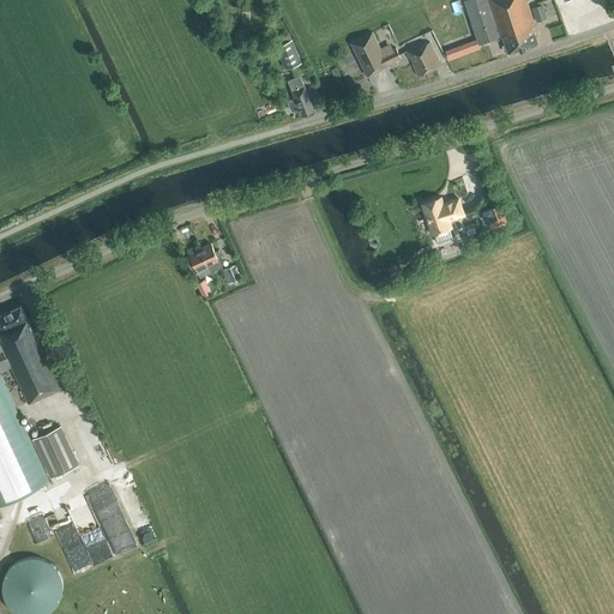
[(535,25),(525,0),(464,0),(479,44),(503,36),(507,54),(537,43),(533,26),(535,25)]
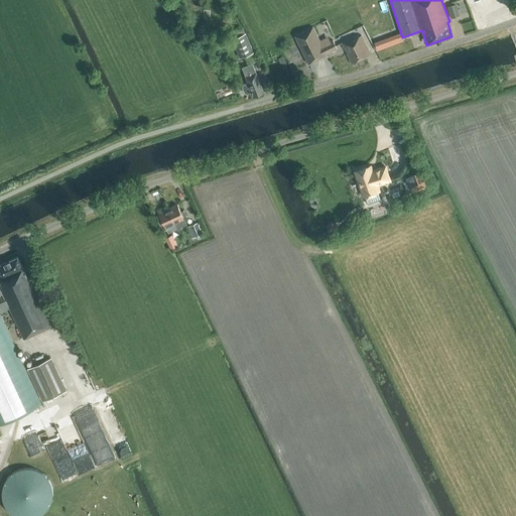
[(460,16),(457,4),(446,7),(450,19),(460,16)]
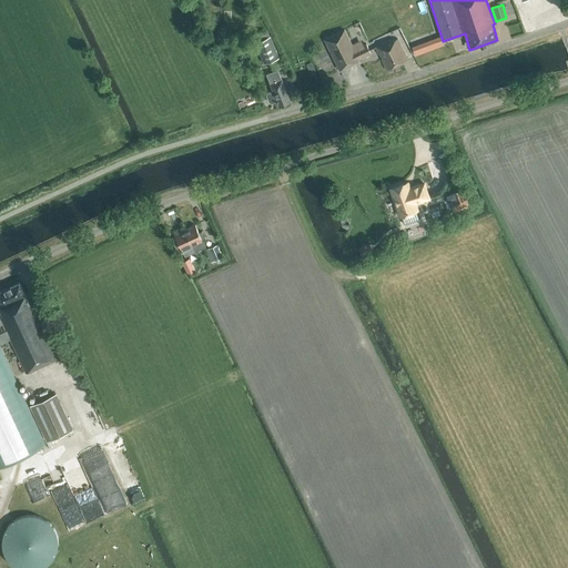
[(361,40),(352,44),(345,30),(325,40),(341,71),(361,61),(361,60),(372,54),(367,44),(364,46),(361,40)]
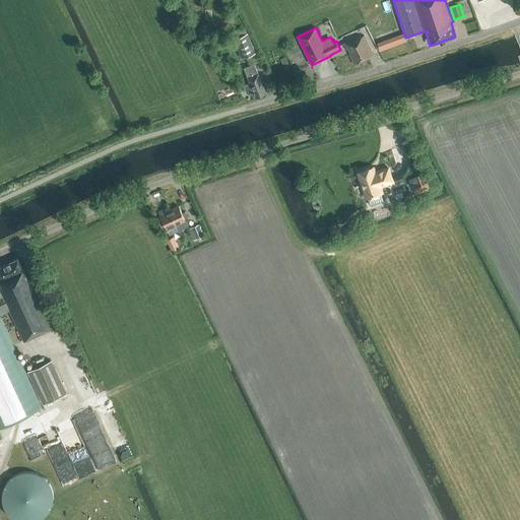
[(232,33),(242,58),(250,56),(253,64),(259,62),(247,34),(246,35),(243,28),(232,33)]
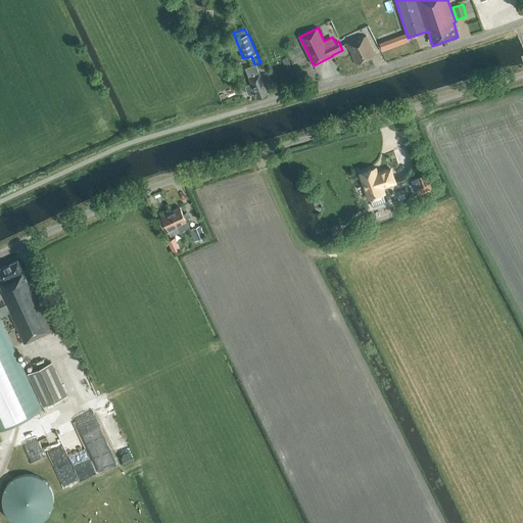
[(376,55),(367,36),(361,39),(360,37),(346,44),(348,50),(350,49),(352,54),(351,55),(355,64),(376,55)]
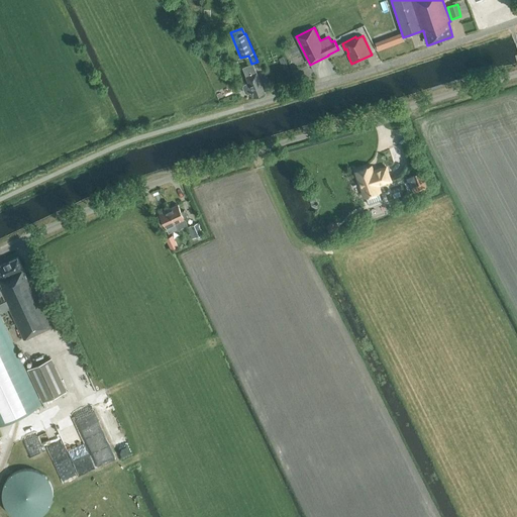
[(256,73),(253,64),(242,68),(246,77),(245,77),(248,84),(244,85),(243,88),(245,93),(247,94),(251,92),(253,97),(265,93),(256,73)]
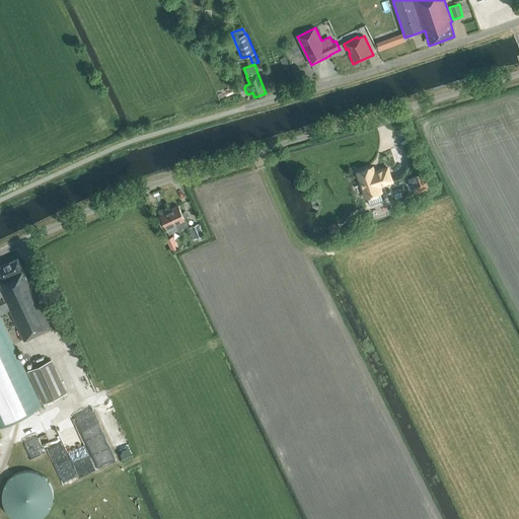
[(372,167),(357,173),(365,196),(366,196),(370,206),(383,202),(379,191),(380,191),(378,186),(392,180),(387,167),(374,172),(372,167)]
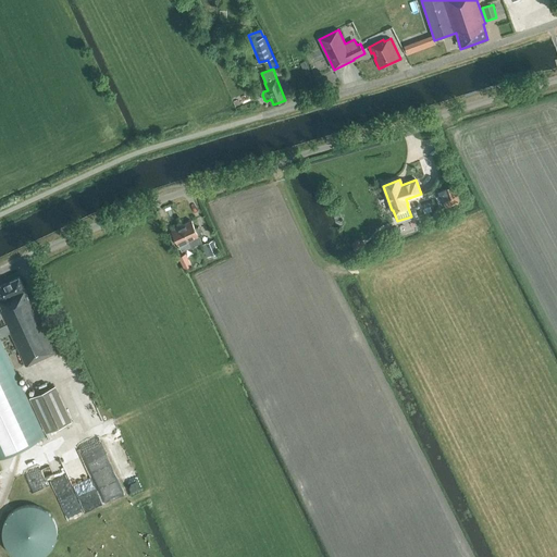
[(458,205),(460,201),(457,194),(448,198),(442,199),(445,209),(458,205)]
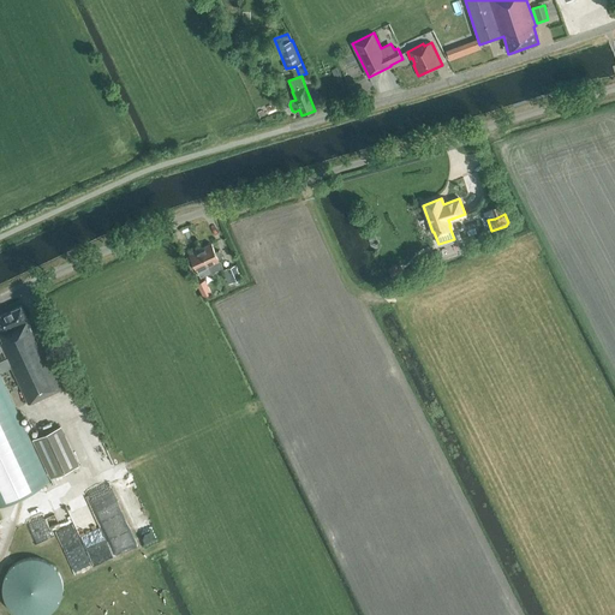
[(199,249),(212,273),(222,268),(220,261),(222,260),(219,251),(215,252),(212,244),(199,249)]
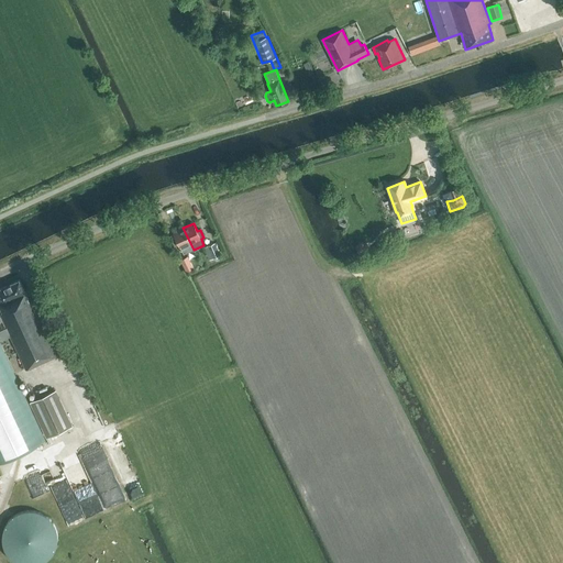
[(184,254),(194,250),(183,228),(174,232),(184,254)]
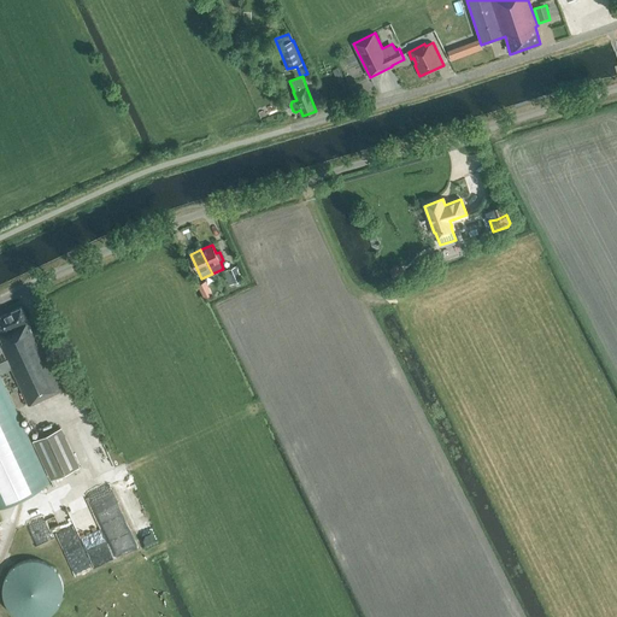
[(238,286),(236,282),(241,280),(235,266),(223,271),(229,286),(231,283),(234,287),(238,286)]
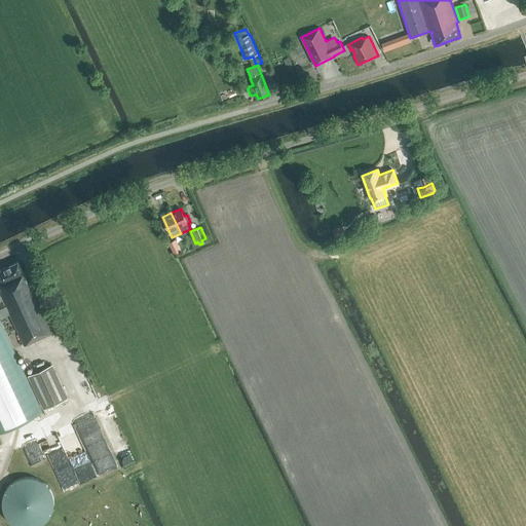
[(175,254),(181,251),(176,239),(168,242),(175,254)]
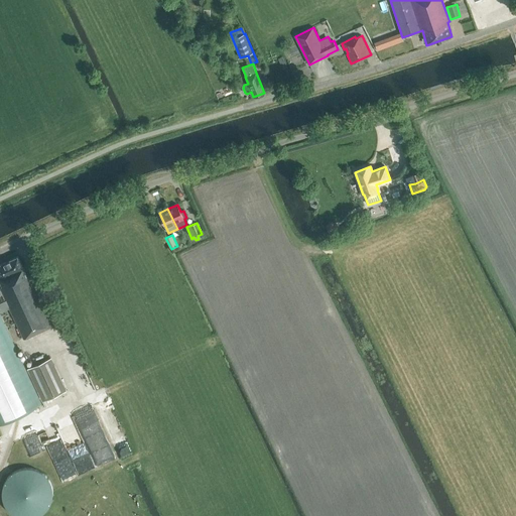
[(27,277),(18,257),(0,264),(0,274),(2,278),(0,278),(0,281),(2,287),(0,288),(6,300),(10,308),(24,339),(53,326),(30,275),(27,277)]
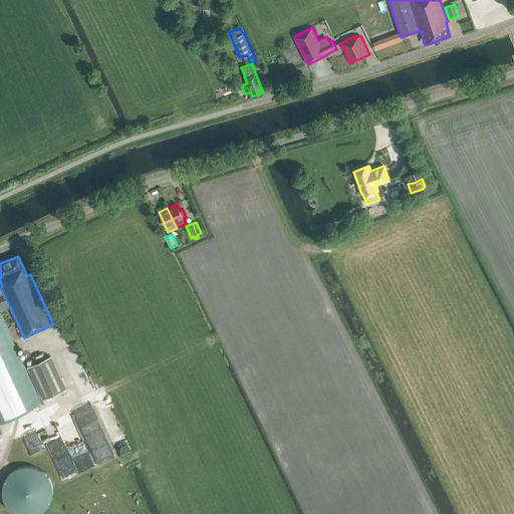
[(0,311),(10,307),(6,299),(0,302),(0,421),(42,402),(0,311)]
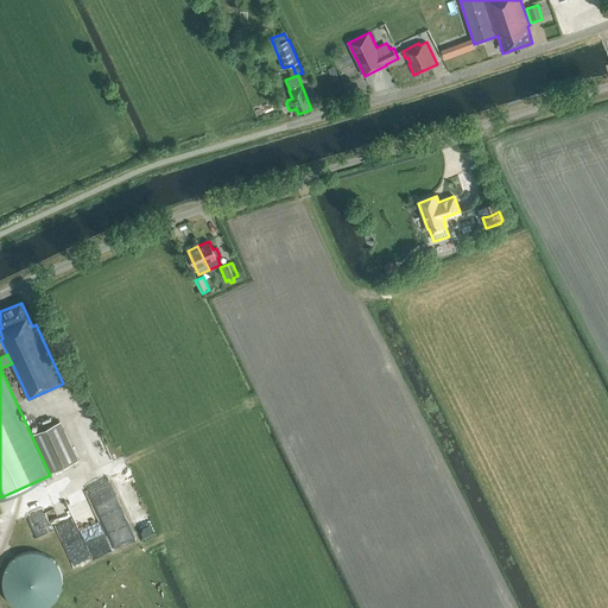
[(50,474),(80,460),(61,420),(32,434),(50,474)]
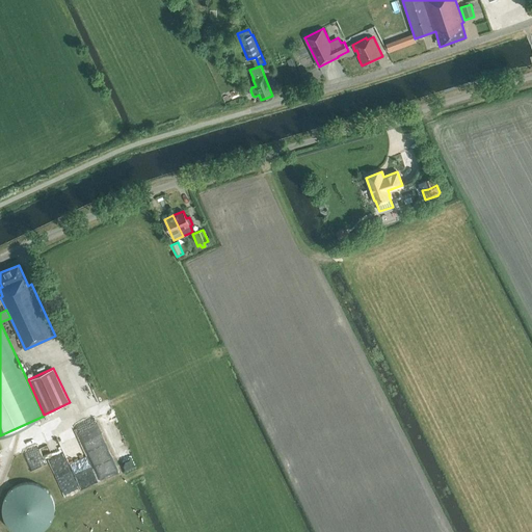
[(71,458),(82,488),(100,482),(88,452),(71,458)]
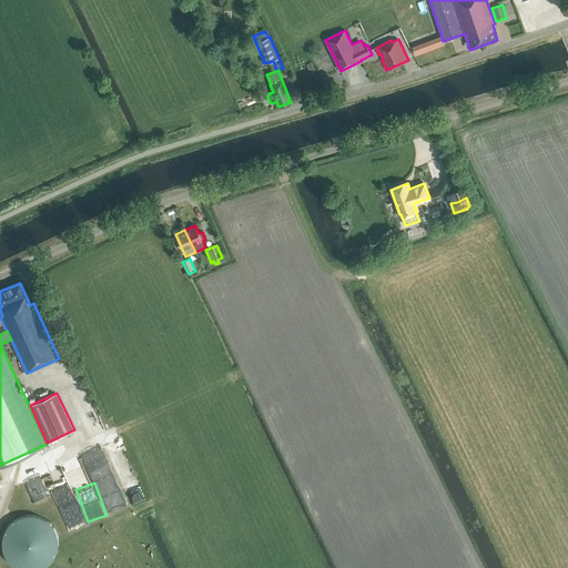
[(29,515),(20,517),(14,520),(9,525),(6,530),(3,539),(2,546),(4,555),(9,560),(13,565),(18,567),(42,567),(46,567),(51,561),(54,556),(57,551),(58,545),(58,539),(57,534),(54,529),(51,524),(47,520),(39,516),(29,515)]
